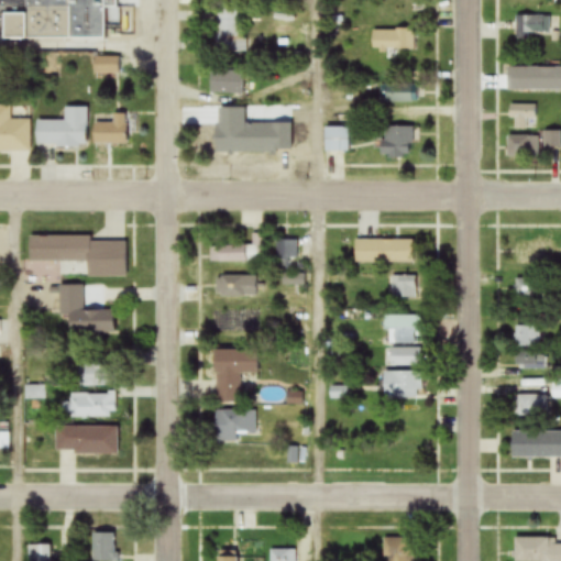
[(0,0),(0,37),(70,37),(69,0),(0,0)]
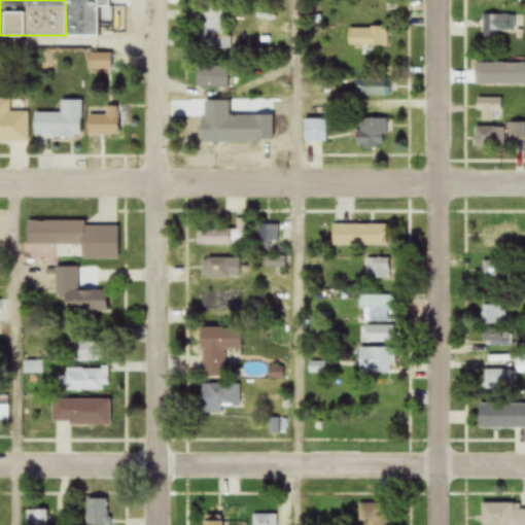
[(83,0),(83,15),(121,15),(120,0),(83,0)]
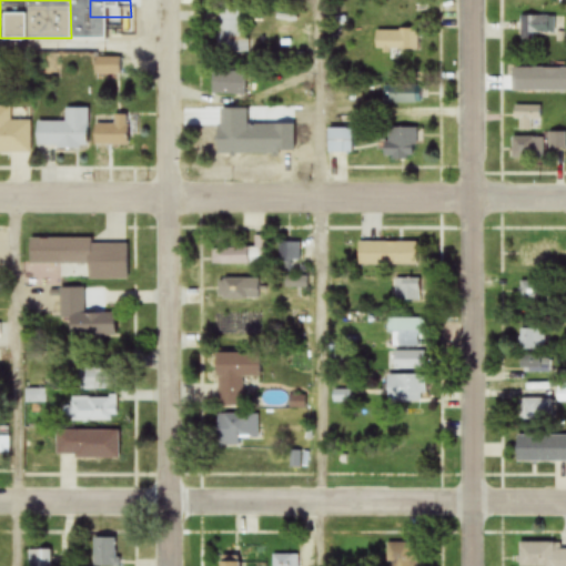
[(243,8),(215,7),(214,50),(242,50),(243,8)]
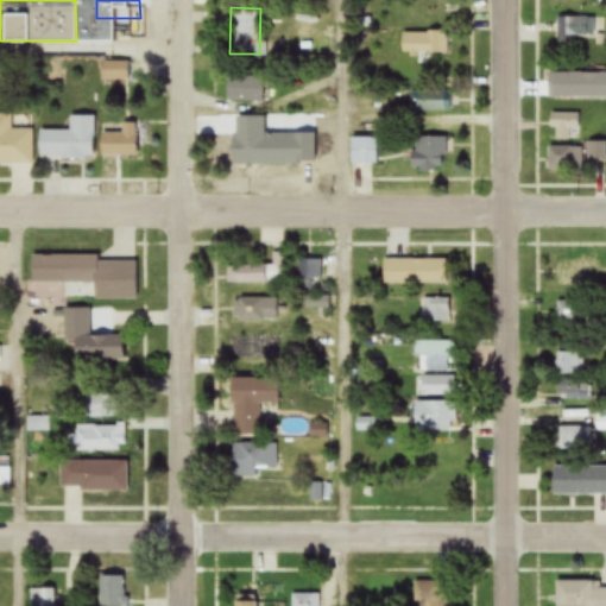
[(593,16),(556,16),(556,36),(593,36),(593,16)]
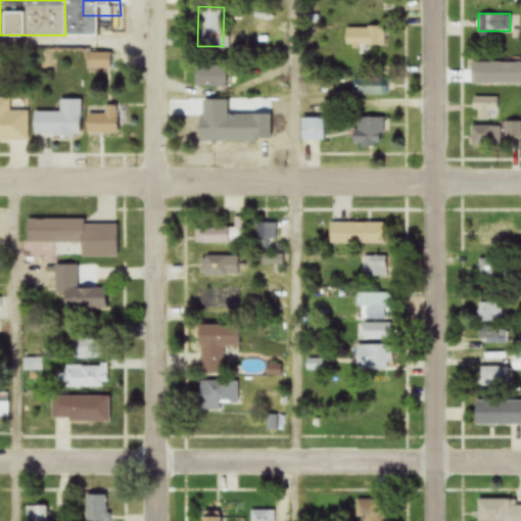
[(344,27),(344,45),(383,45),(383,27),(344,27)]
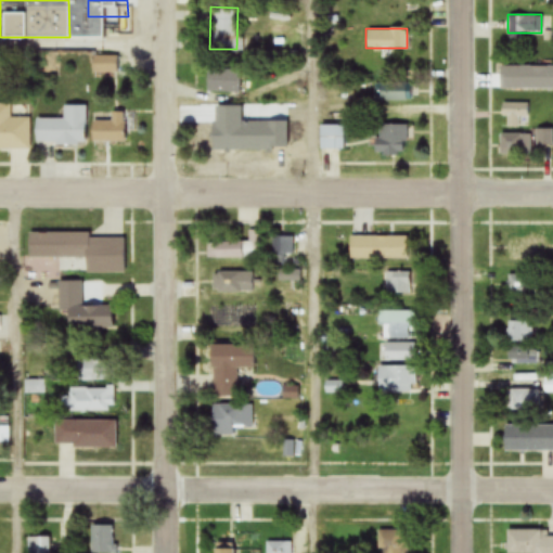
[(92,55),(92,72),(118,72),(118,55),(92,55)]
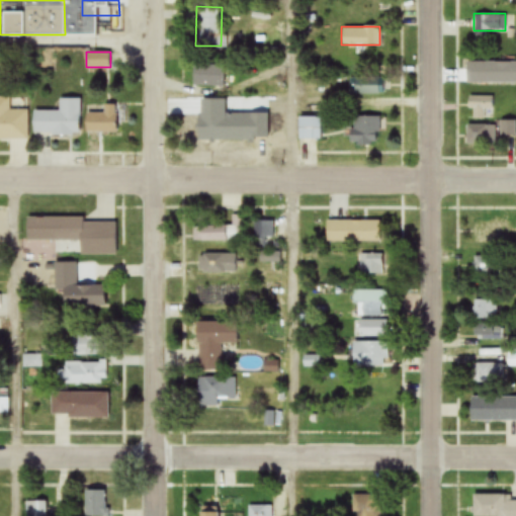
[(464,82),(515,81),(515,60),(464,60),(464,82)]
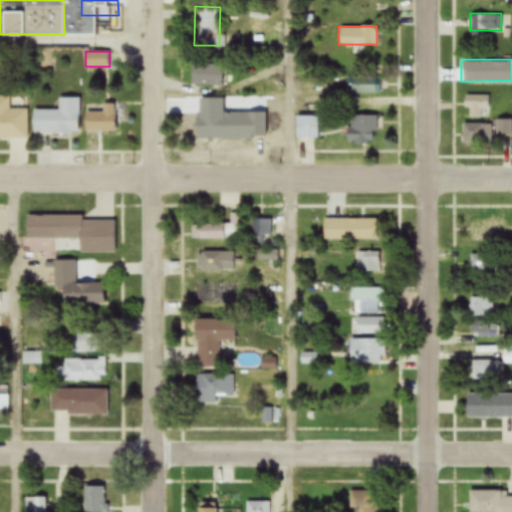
[(191,84),(221,84),(221,62),(191,62),(191,84)]
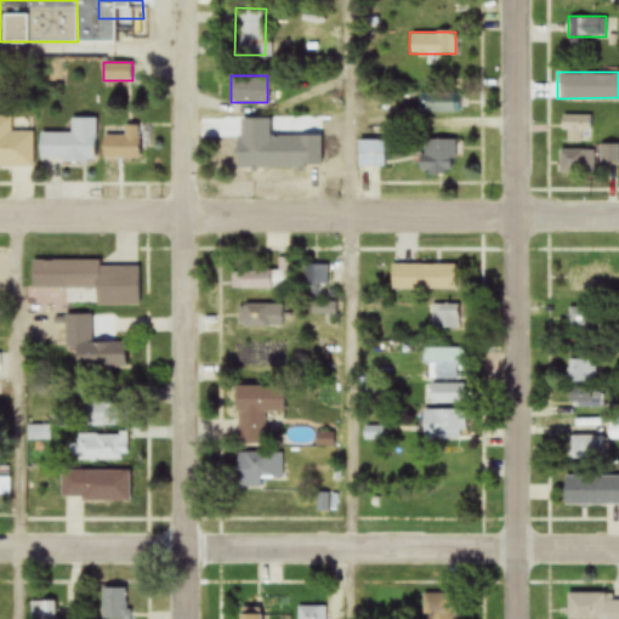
[(424,91),(424,112),(454,112),(454,91),(424,91)]
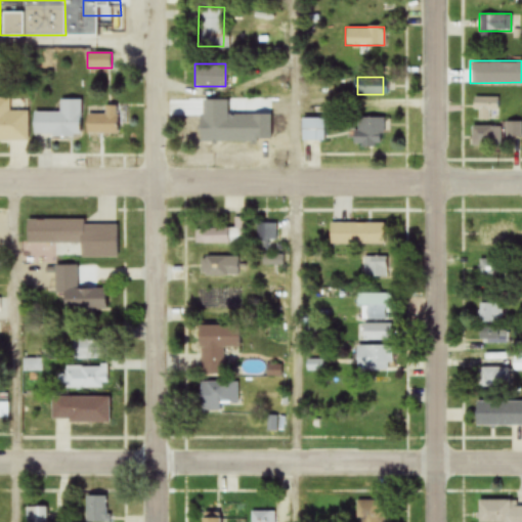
[(497,112),(497,96),(473,96),(473,119),(489,119),(489,112),(497,112)]
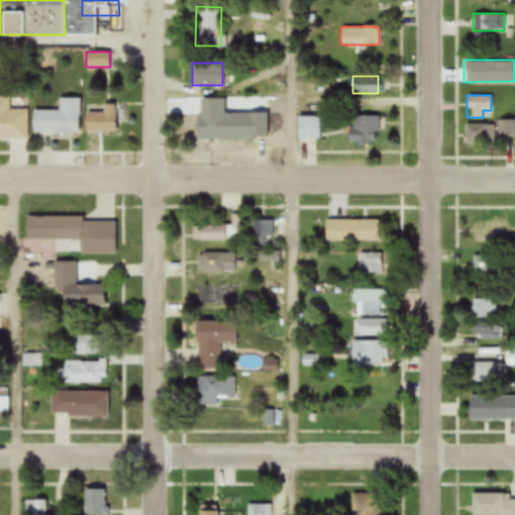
[(0,138),(26,138),(26,109),(9,109),(9,96),(0,96),(0,138)]
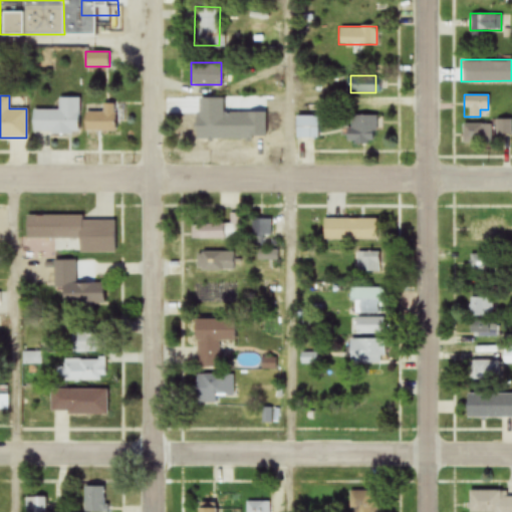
[(78,97),(58,97),(58,109),(32,109),(32,134),(78,134),(78,97)]
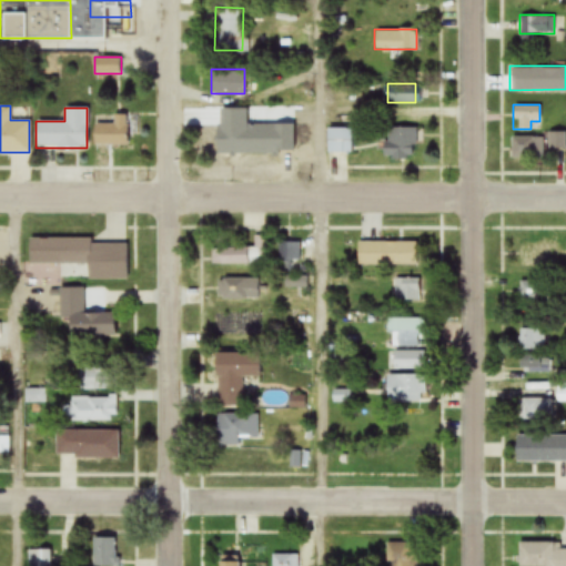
[(113,123),(93,123),(93,144),(129,144),(129,114),(113,114),(113,123)]
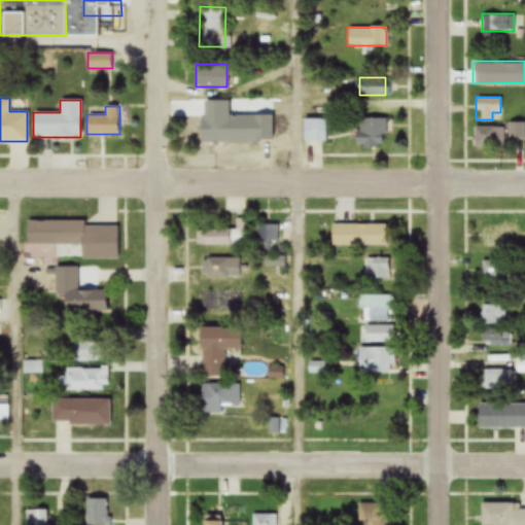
[(356,147),(384,147),(384,117),(356,117),(356,147)]
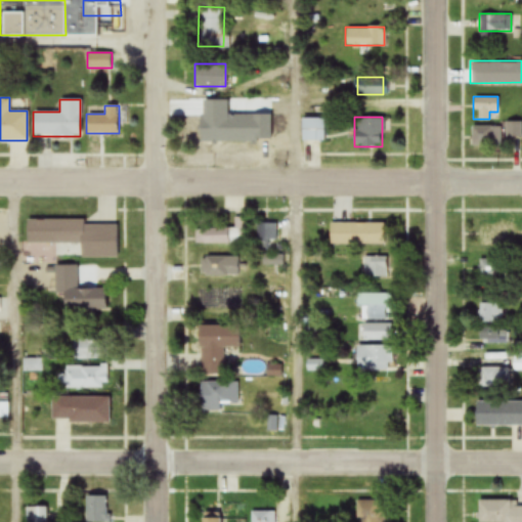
[(323,139),(323,118),(301,118),(301,139),(323,139)]
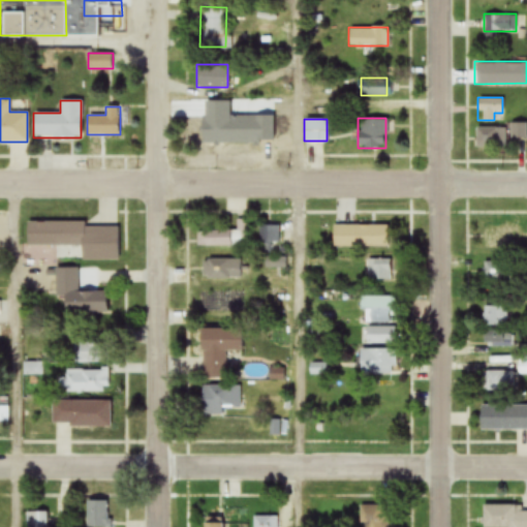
[(227,120),(193,120),(193,142),(227,142),(227,120)]
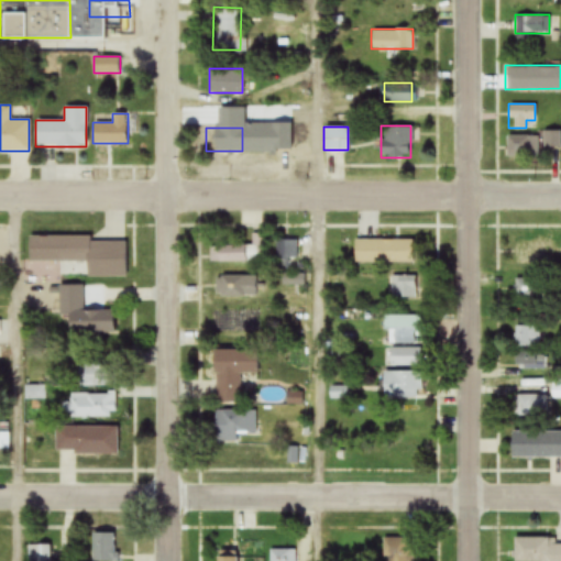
[(505,157),(537,157),(537,135),(505,135),(505,157)]
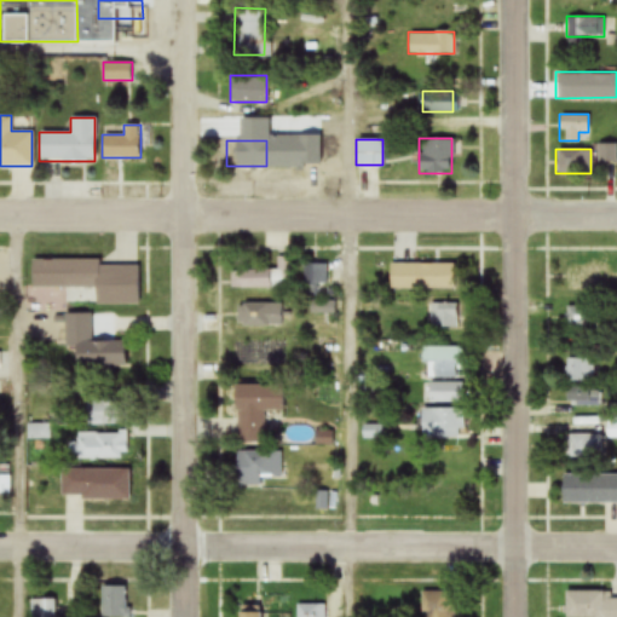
[(230,287),(293,287),(293,255),(275,255),(275,269),(230,269),(230,287)]
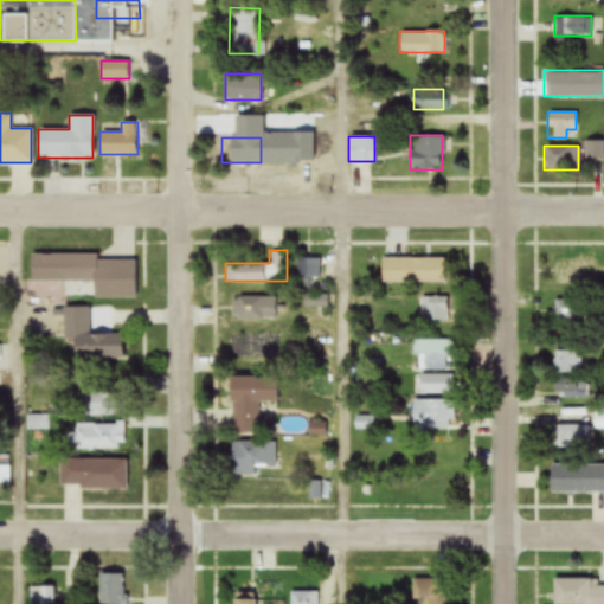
[(97,254),(30,254),(30,281),(91,281),(91,297),(134,297),(134,259),(97,259),(97,254)]
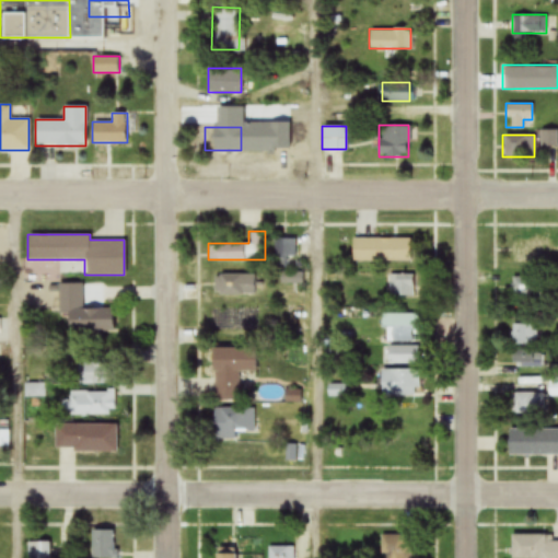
[(294,237),(274,237),(274,258),(294,258),(294,237)]
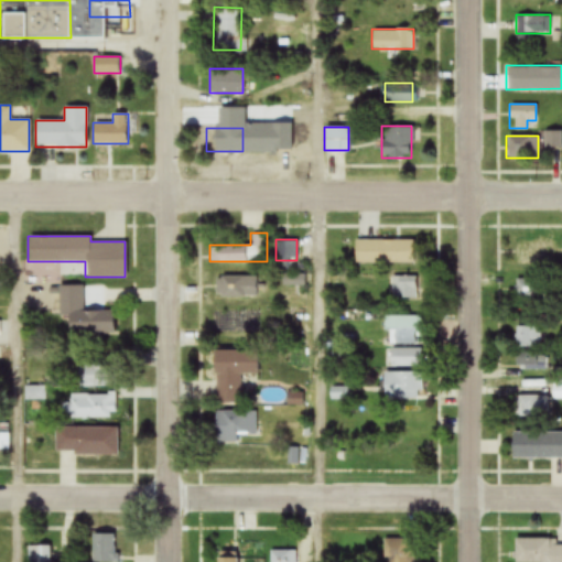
[(548,241),(515,241),(515,263),(548,263),(548,241)]
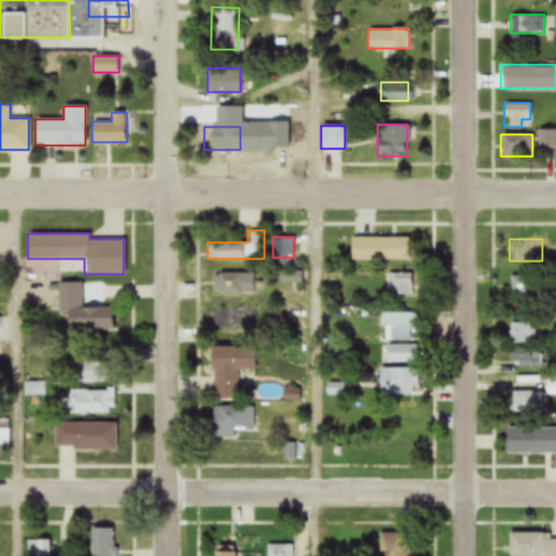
[(302,282),(302,269),(279,268),(278,281),(302,282)]
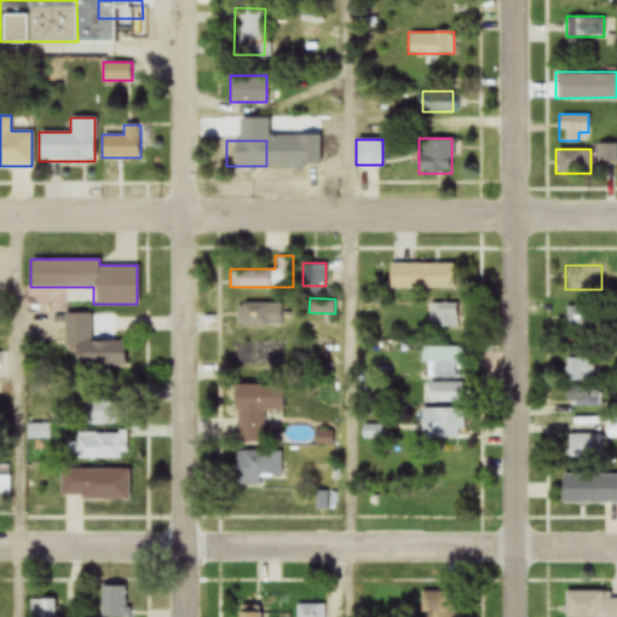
[(428,300),(428,329),(456,329),(456,300),(428,300)]
